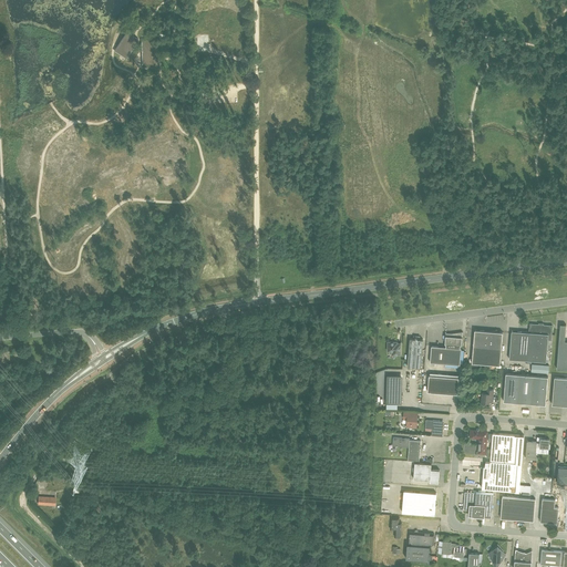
[(127,32),(115,50),(126,58),(138,40),(127,32)]
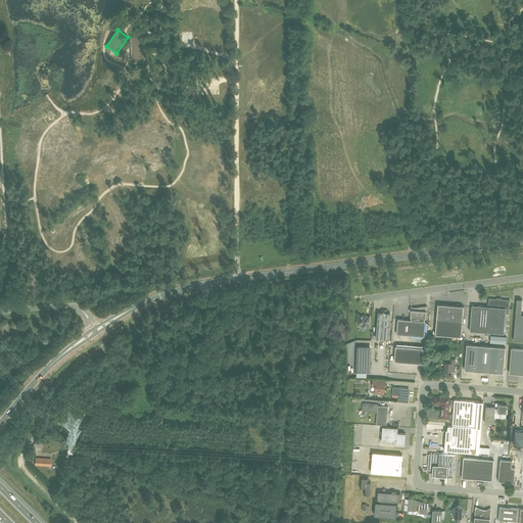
[(142,36),(131,37),(134,60),(146,59),(142,36)]
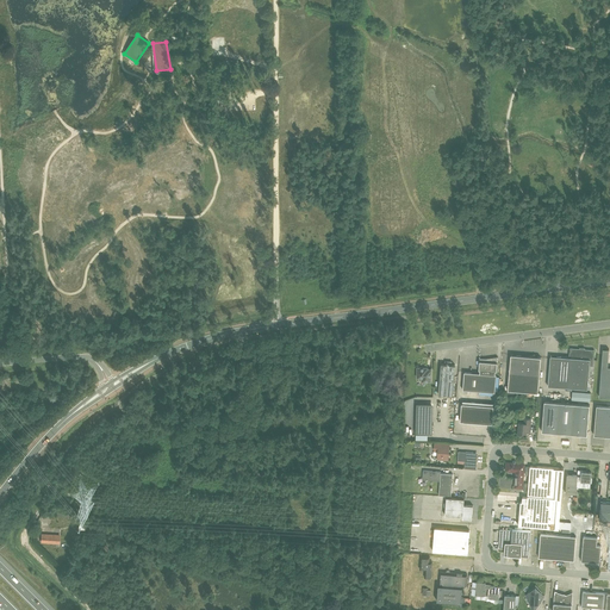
[(593,350),(584,349),(584,350),(580,350),(580,349),(571,348),(570,358),(551,356),(548,386),(587,390),(590,366),(592,366),(593,350)]
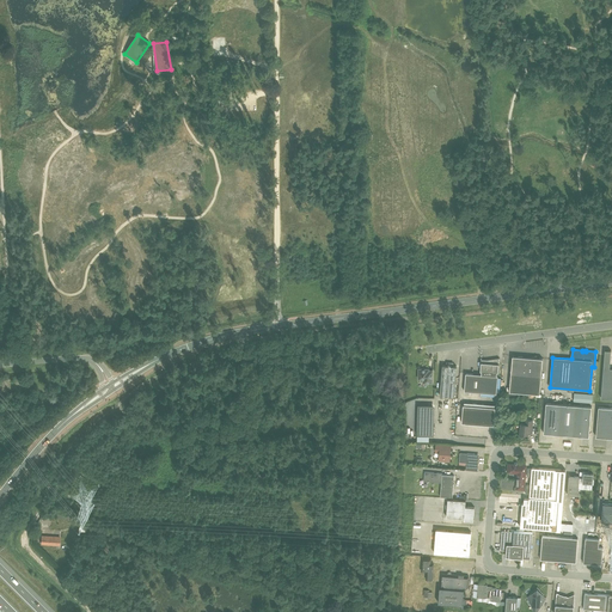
[(611,398),(611,368),(610,368),(611,350),(605,350),(601,398),(611,398)]
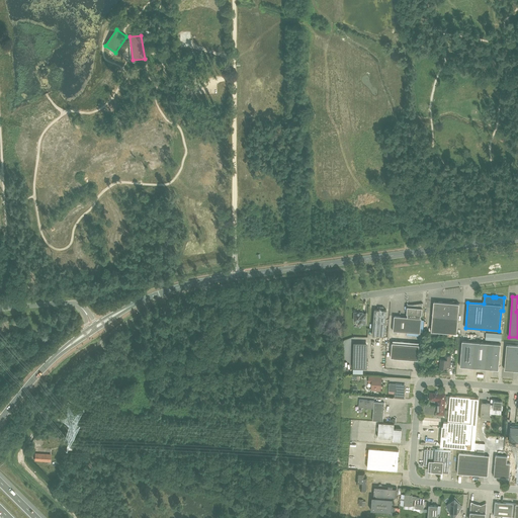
[(431,331),(456,333),(459,304),(454,303),(454,300),(443,301),(434,301),(431,331)]
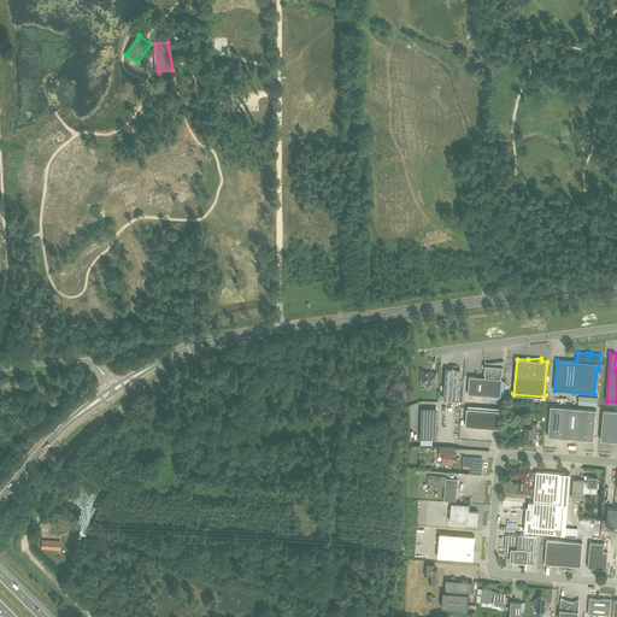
[(504,360),(488,363),(488,365),(485,365),(485,374),(486,374),(486,377),(470,376),(468,394),(500,397),(503,378),(501,378),(501,375),(503,375),(504,360)]
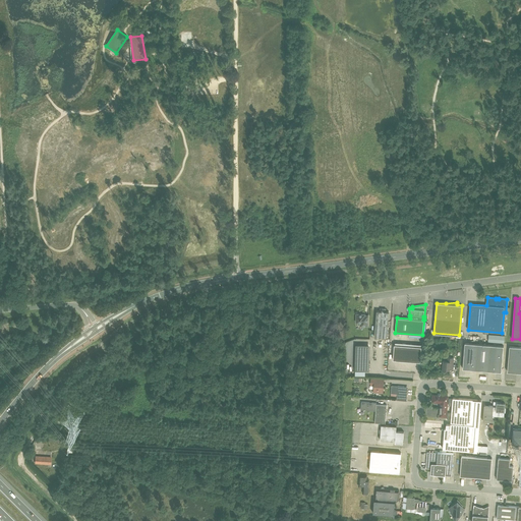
[(377,310),(374,337),(387,338),(389,311),(377,310)]
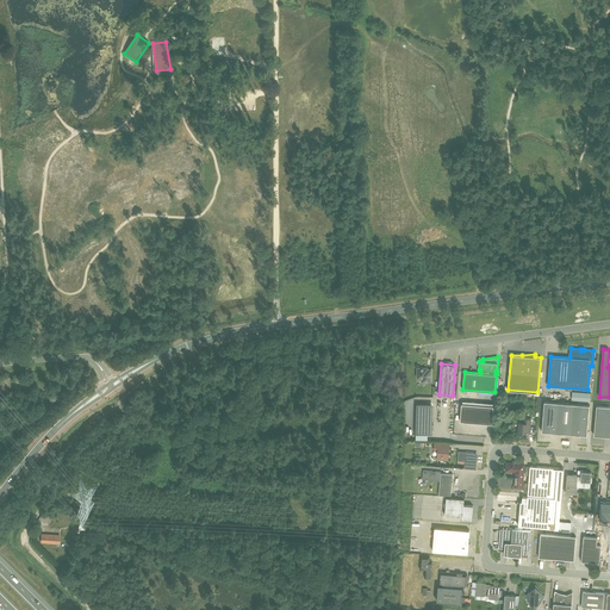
[(417,378),(422,378),(422,379),(427,379),(427,381),(430,381),(431,371),(429,371),(428,371),(428,368),(417,367),(417,378)]
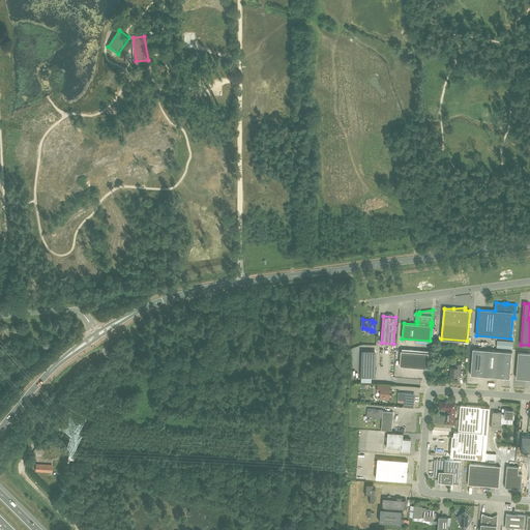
[(483,376),(486,350),(473,349),(471,375),(483,376)]
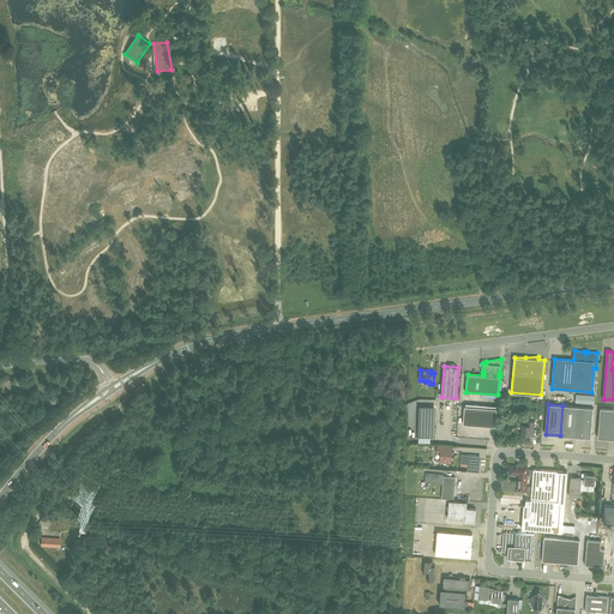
[(434,405),(419,405),(419,435),(434,435),(434,405)]
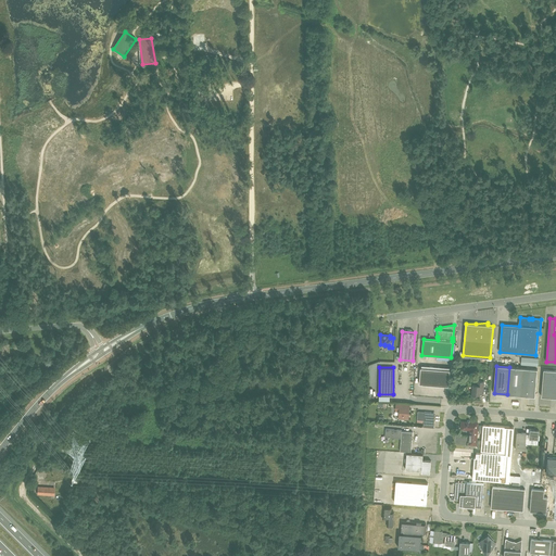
[(434,384),(436,369),(421,367),(419,383),(434,384)]
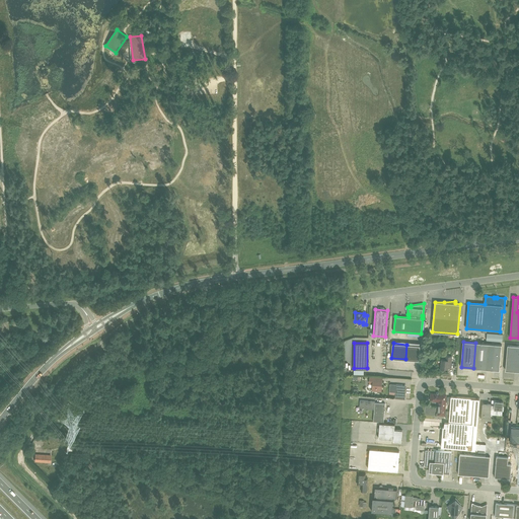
[(489,344),(475,343),(473,368),(487,369),(489,344)]
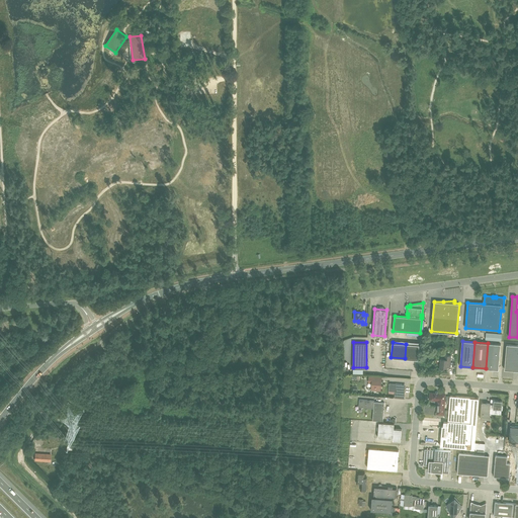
[(488,343),(486,368),(499,369),(501,344),(488,343)]
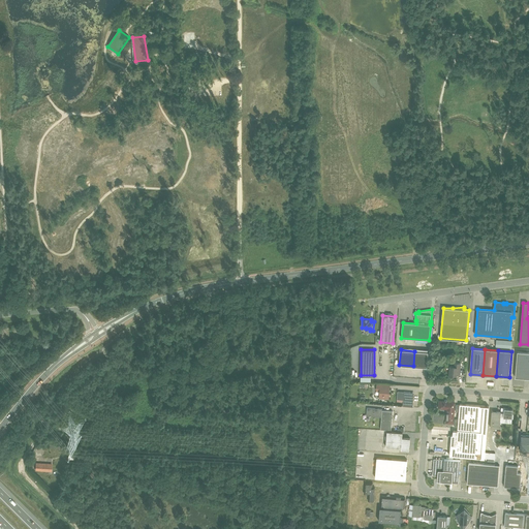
[(429,352),(414,351),(413,366),(427,368),(429,352)]
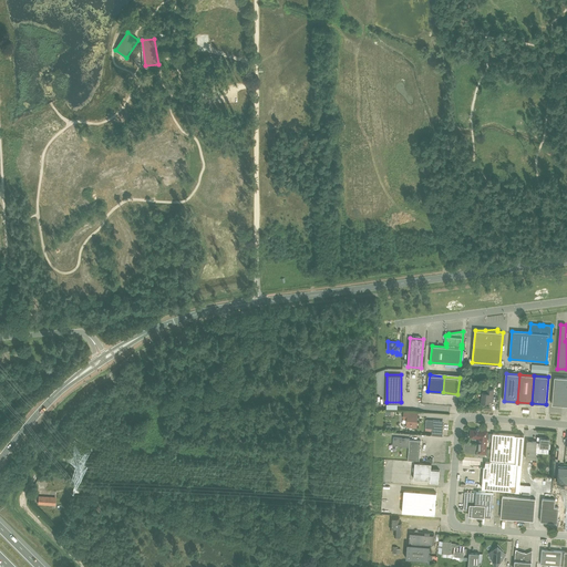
[(566,405),(566,378),(555,377),(553,404),(566,405)]
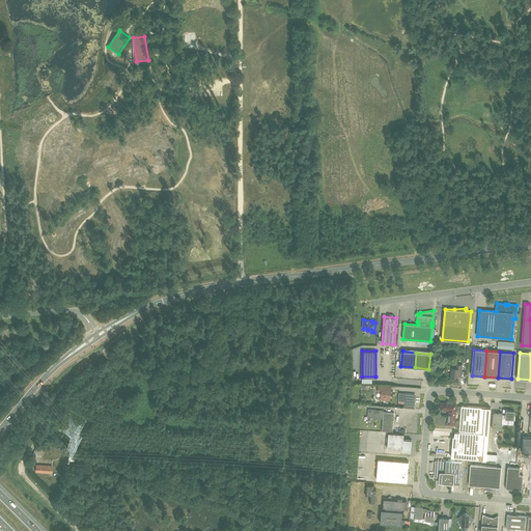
[(462,375),(462,371),(463,365),(455,364),(455,368),(452,368),(451,378),(458,378),(458,375),(462,375)]
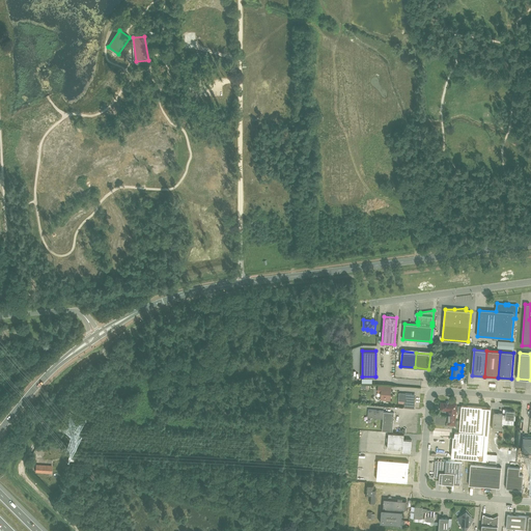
[(390,400),(390,399),(391,386),(379,385),(378,392),(381,392),(380,399),(390,400)]
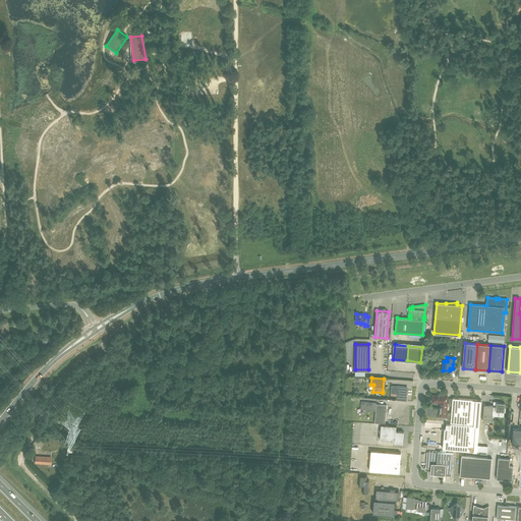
[(404,386),(398,386),(392,385),(391,394),(397,394),(397,400),(407,401),(407,391),(404,386)]
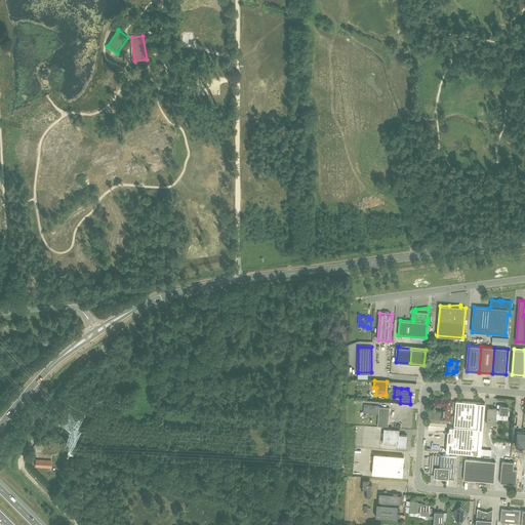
[(449,419),(450,410),(451,399),(436,398),(436,405),(444,405),(443,419),(449,419)]
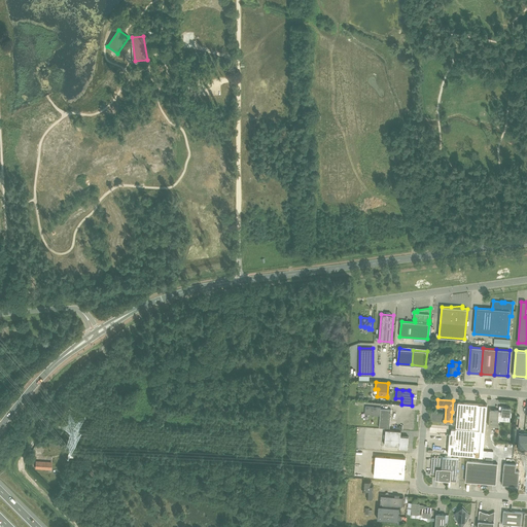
[(449,444),(448,454),(483,457),(487,405),(484,405),(463,402),(461,402),(458,402),(456,429),(451,428),(451,433),(450,432),(449,444)]
